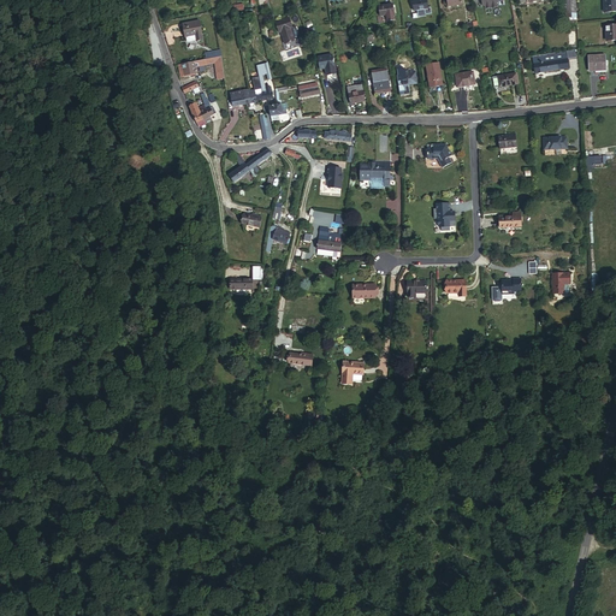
[(420,0),(413,1),(414,11),(428,10),(426,0),(420,0)]
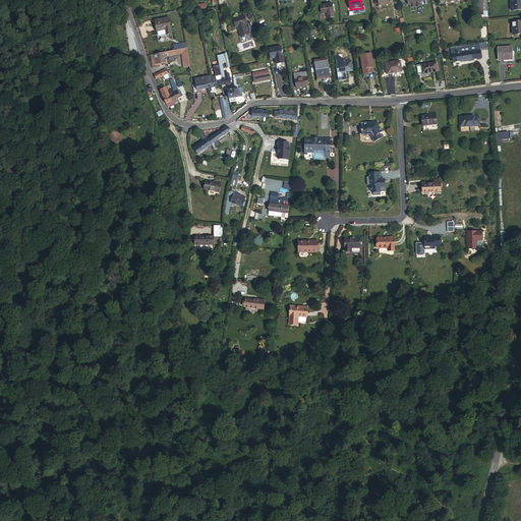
[(478,0),(479,15),(487,15),(486,0),(478,0)]
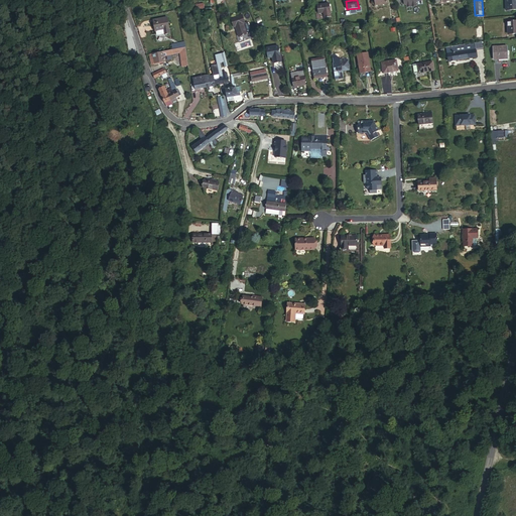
[(515,0),(506,0),(507,10),(515,9),(515,0)]
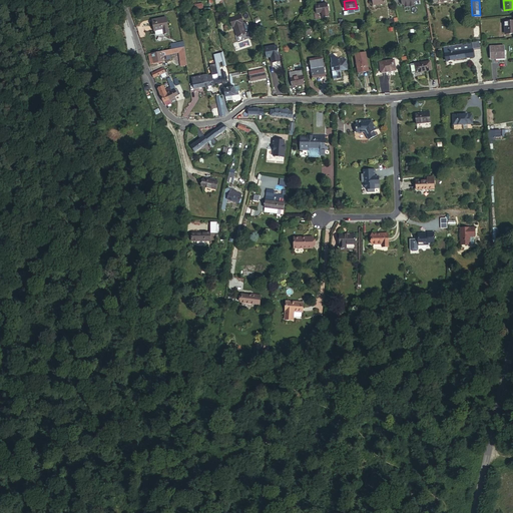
[(327,3),(316,5),(317,14),(322,13),(323,17),(329,16),(327,3)]
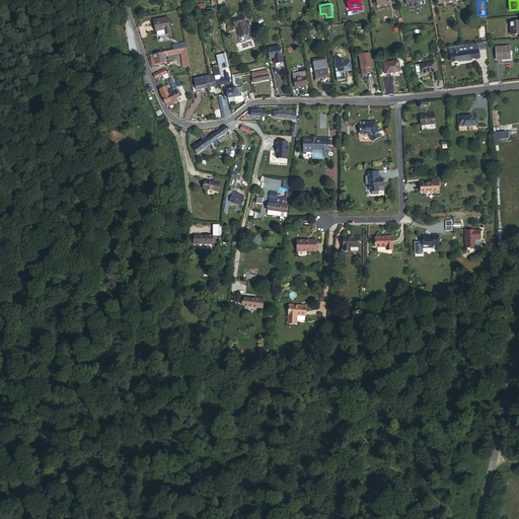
[(157,32),(165,30),(166,34),(171,34),(169,18),(155,20),(157,32)]
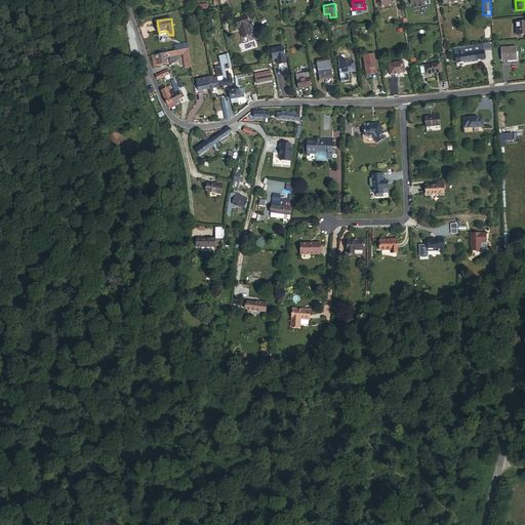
[(241,30),(243,40),(251,39),(249,29),(251,28),(249,19),(238,22),(239,30),(241,30)]
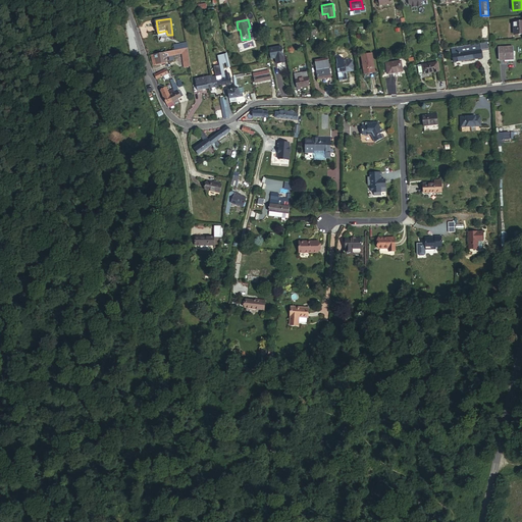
[(462,53),(481,50),(480,44),(465,46),(460,47),(461,49),(462,53)]
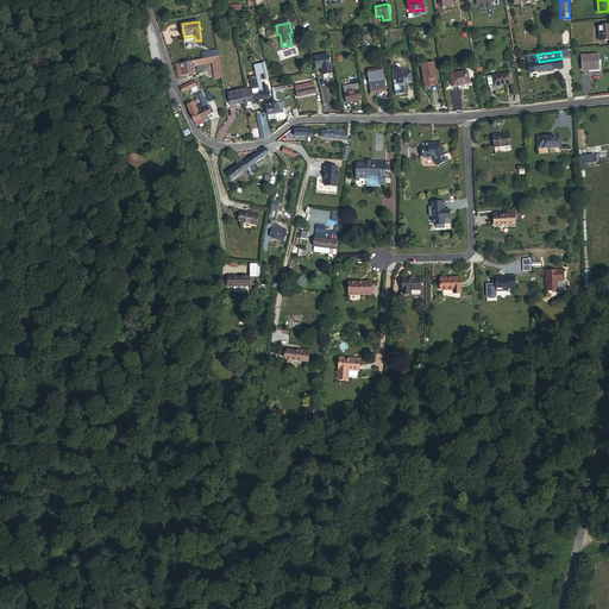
[(315,57),(316,69),(322,68),(324,75),(332,74),(328,55),(315,57)]
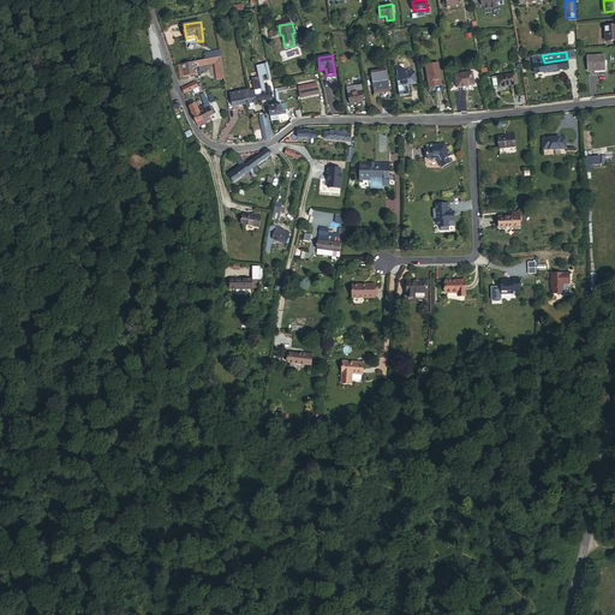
[(595,70),(605,69),(605,55),(587,57),(589,71),(595,71),(595,70)]
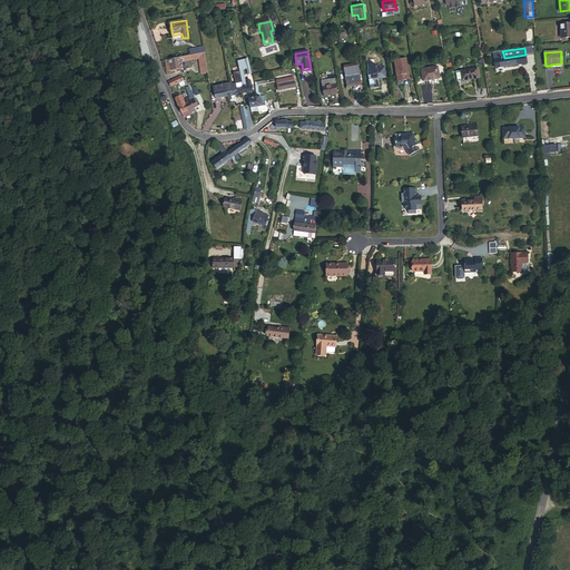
[(180,57),(167,60),(168,69),(172,69),(172,70),(183,68),(182,62),(199,59),(200,68),(207,67),(205,52),(192,56),(180,57)]
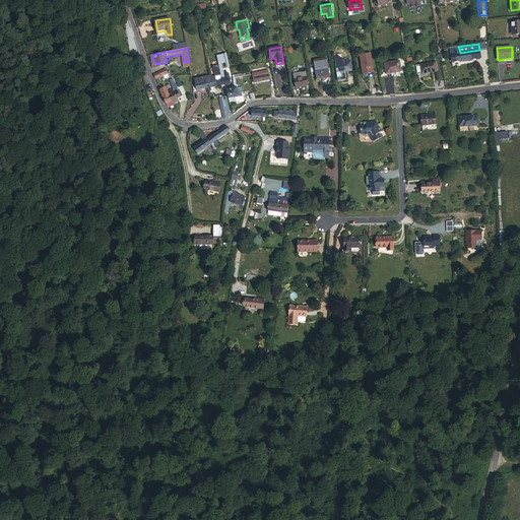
[(480,58),(479,50),(460,53),(451,54),(452,62),(480,58)]
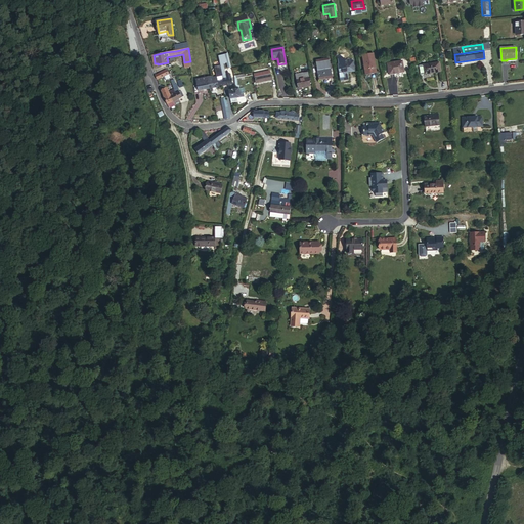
[(362,55),(365,74),(376,73),(373,53),(362,55)]
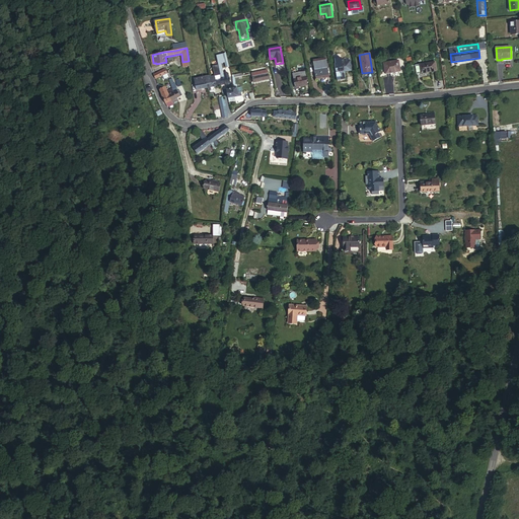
[(315,70),(327,68),(326,59),(313,61),(315,70)]
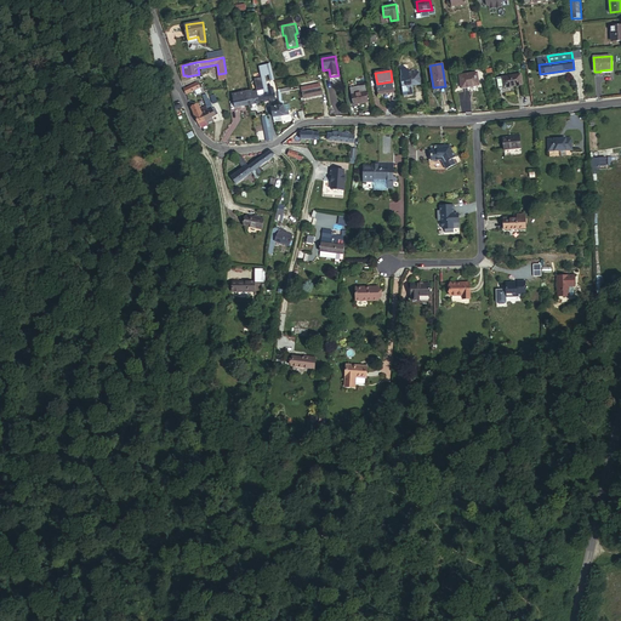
[(459,75),(461,89),(479,85),(477,73),(459,75)]
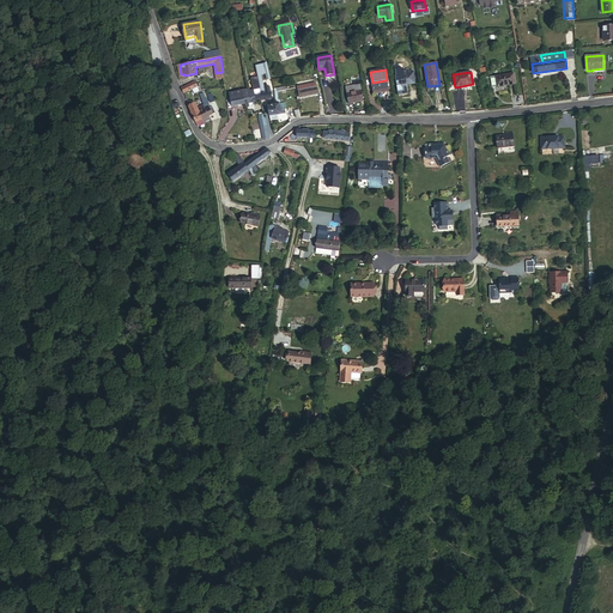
[(395,76),(396,85),(406,84),(414,83),(413,73),(412,73),(395,76)]
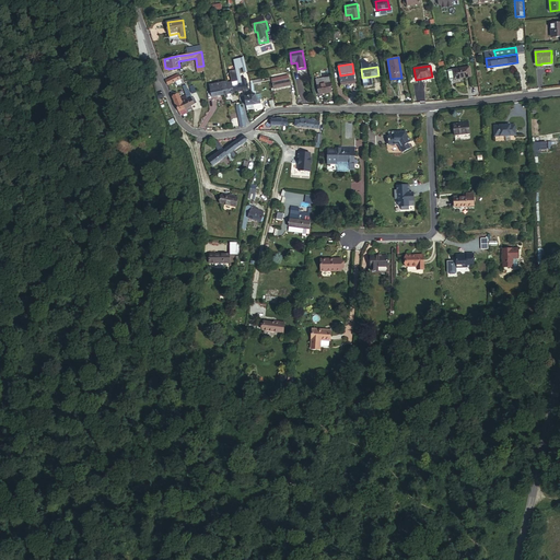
[(453,70),(455,79),(470,77),(469,67),(453,70)]
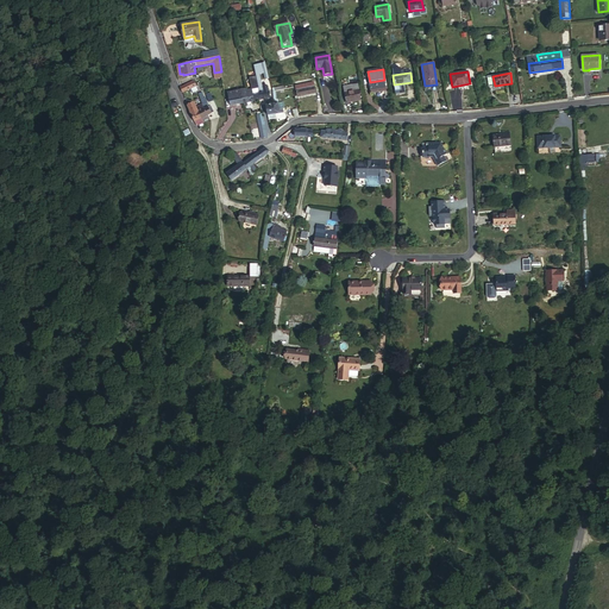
[(385,90),(384,80),(370,82),(371,93),(385,90)]
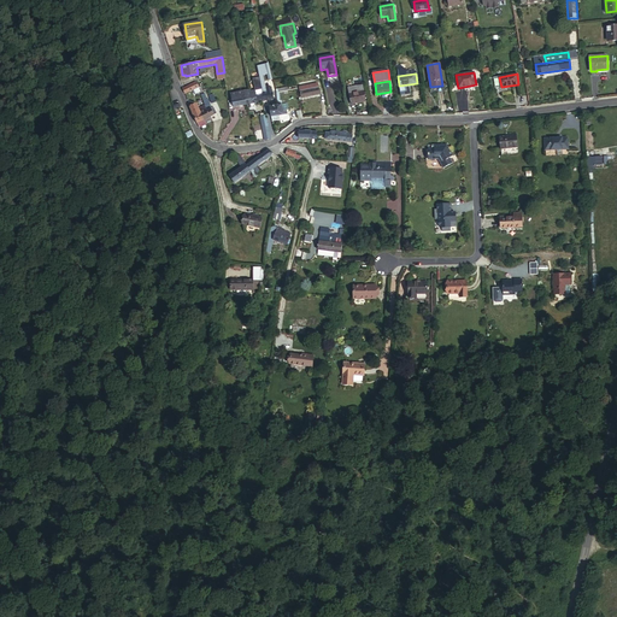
[(197,82),(184,88),(183,89),(186,94),(199,87),(197,82)]
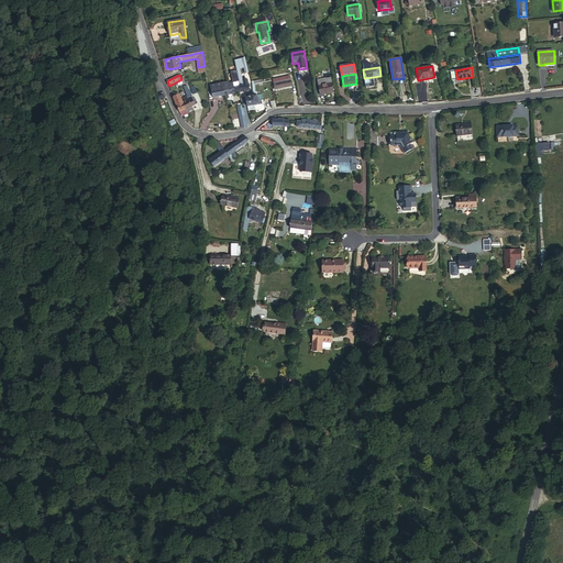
[(364,78),(366,87),(374,86),(373,77),(364,78)]
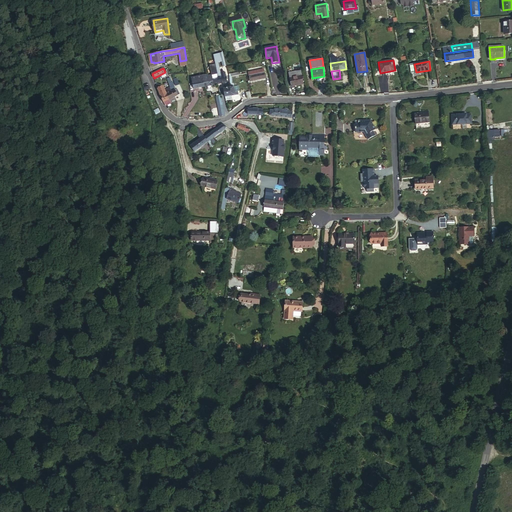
[(264,73),(249,76),(250,81),(265,78),(264,73)]
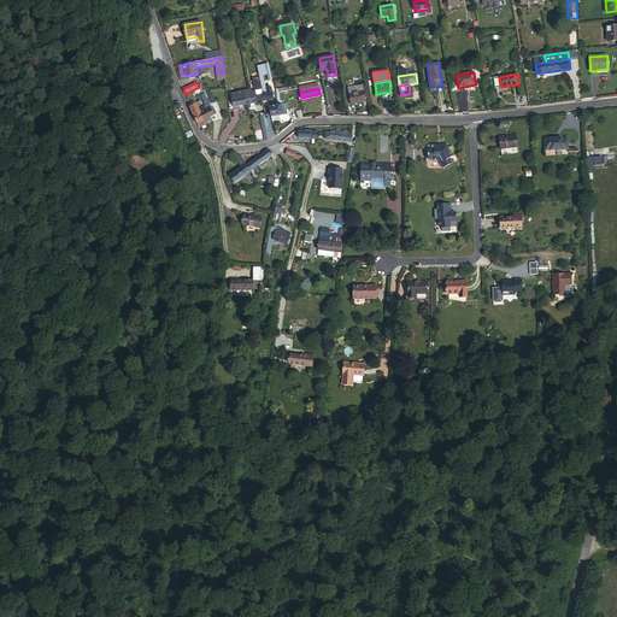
[(259,94),(260,101),(263,101),(274,99),(272,92),(263,93),(259,94)]
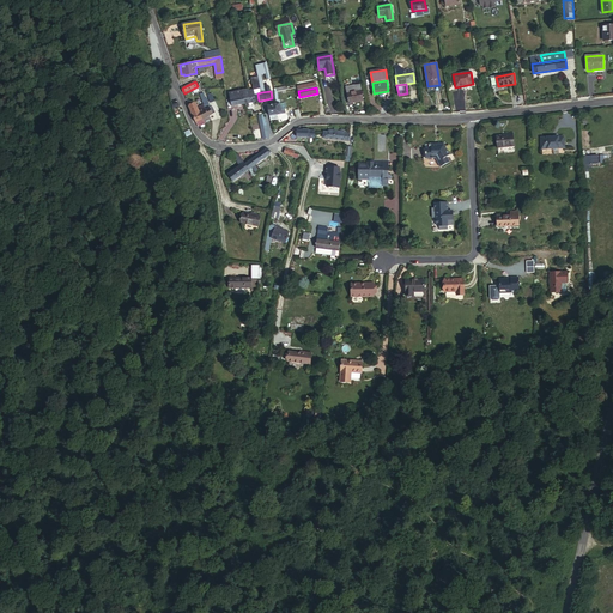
[(360,91),(347,93),(350,103),(363,101),(360,91)]
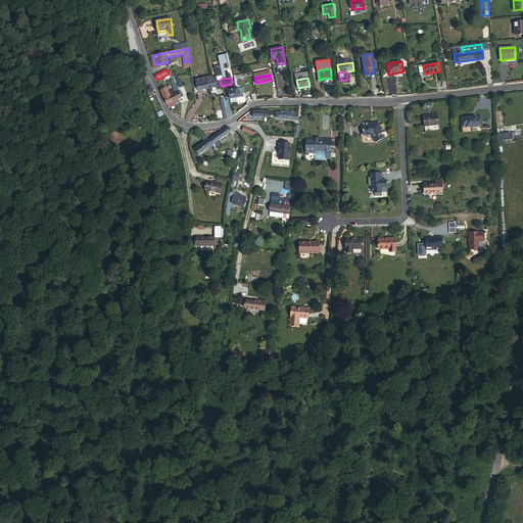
[(214,81),(209,82),(207,82),(209,89),(212,88),(221,86),(220,80),(218,80),(215,81),(214,81)]
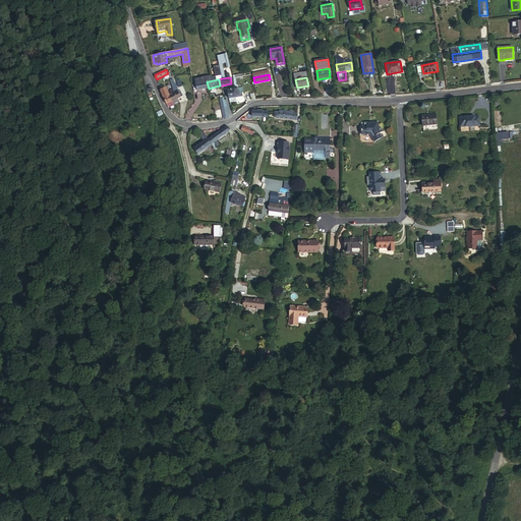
[(195,83),(197,91),(209,89),(207,81),(200,82),(196,83),(195,83)]
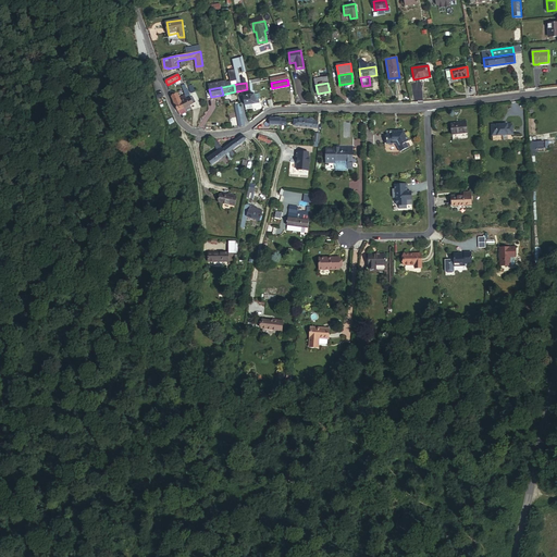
[(244,96),(245,106),(246,110),(252,109),(252,108),(252,104),(256,103),(256,100),(255,95),(254,95),(251,95),(244,96)]
